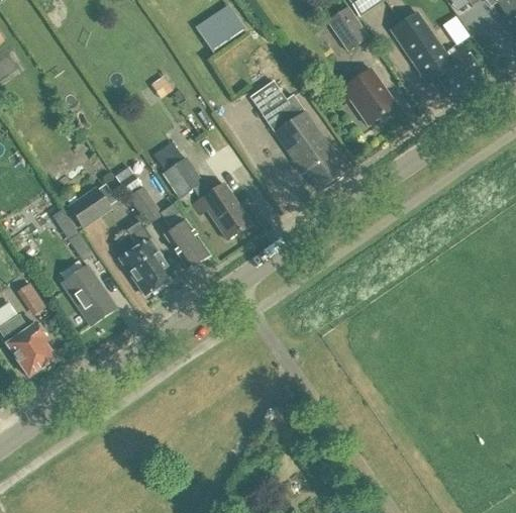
[(348,0),(357,14),(377,0),(348,0)]
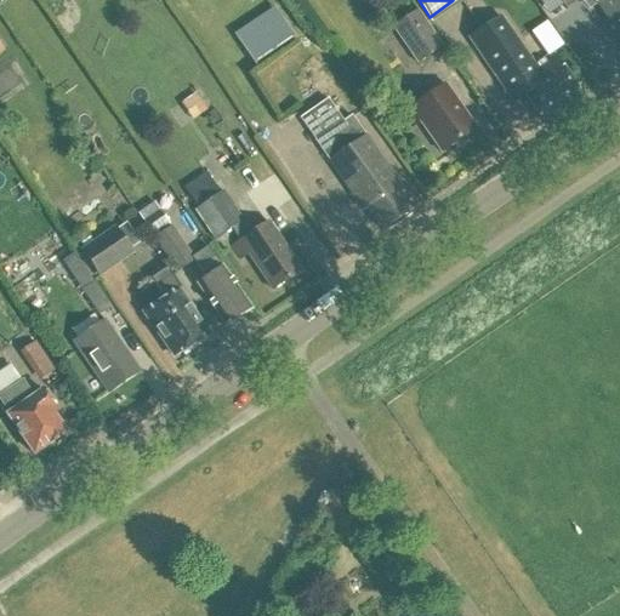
[(561,0),(566,6),(574,0),(596,0),(619,34),(619,0),(561,0)]
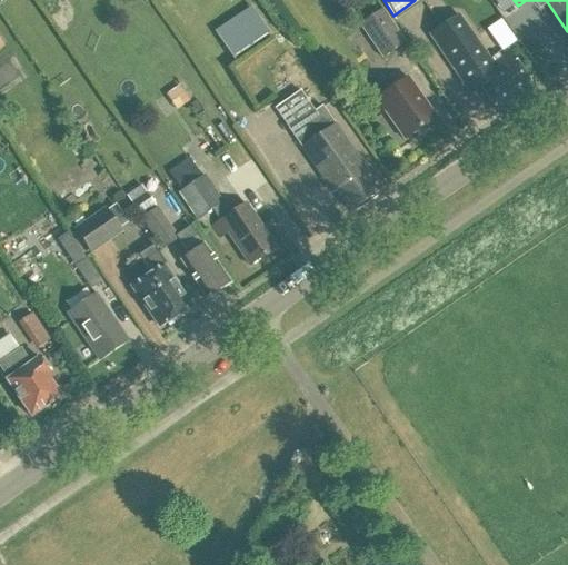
[(381,8),(359,23),(382,56),(404,40),(381,8)]
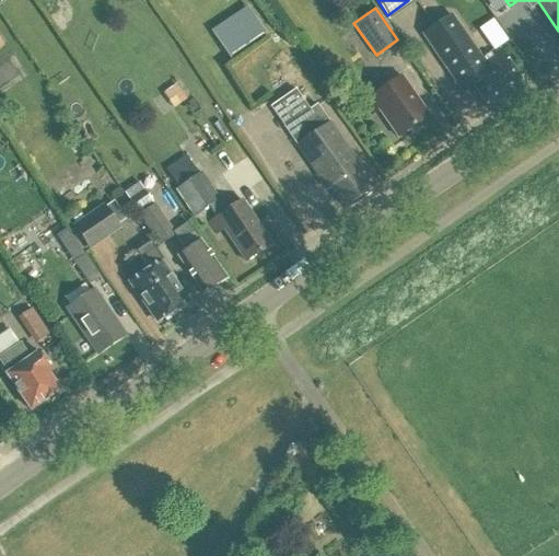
[(450,25),(429,39),(463,90),(473,83),(488,105),(522,82),(498,46),(475,61),(450,25)]
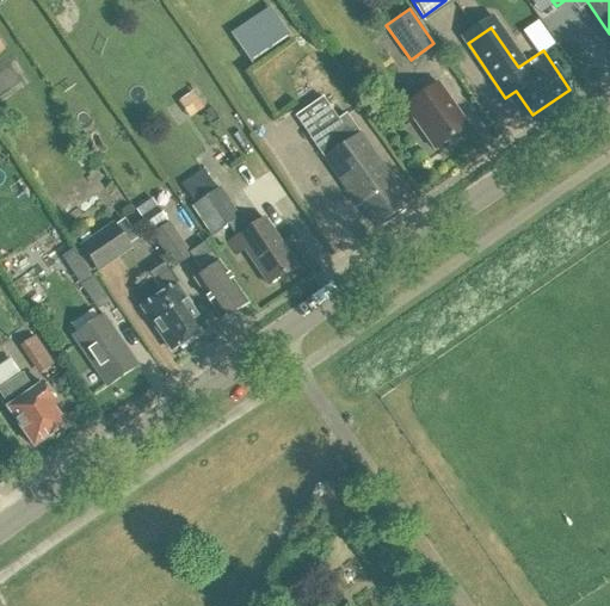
[(404,123),(412,116),(433,147),(468,124),(437,80),(395,110),(404,123)]
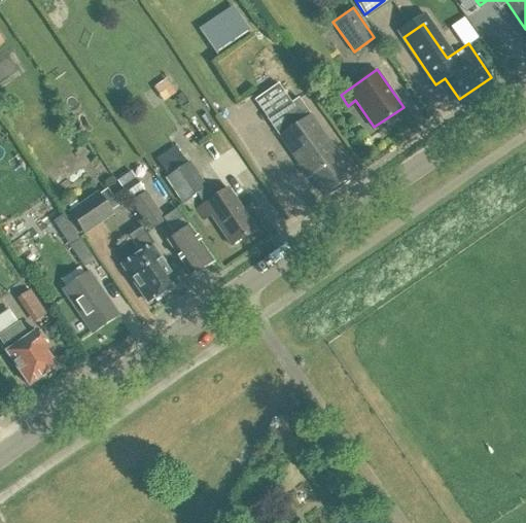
[(152,83),(162,98),(175,90),(165,74),(152,83)]
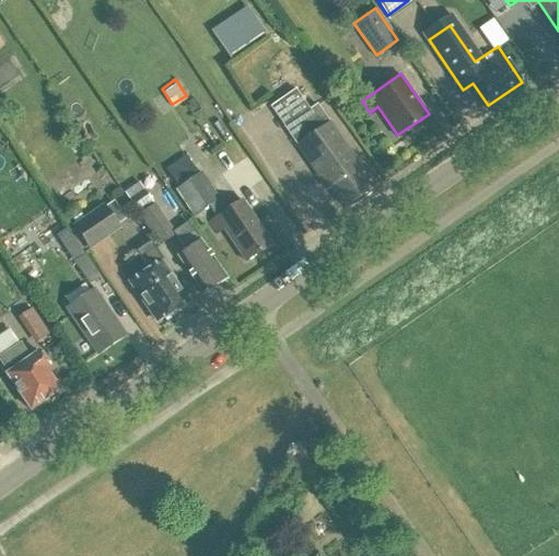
[(330,185),(344,205),(371,186),(361,172),(363,170),(317,102),(310,107),(295,87),(270,104),(327,187),(330,185)]
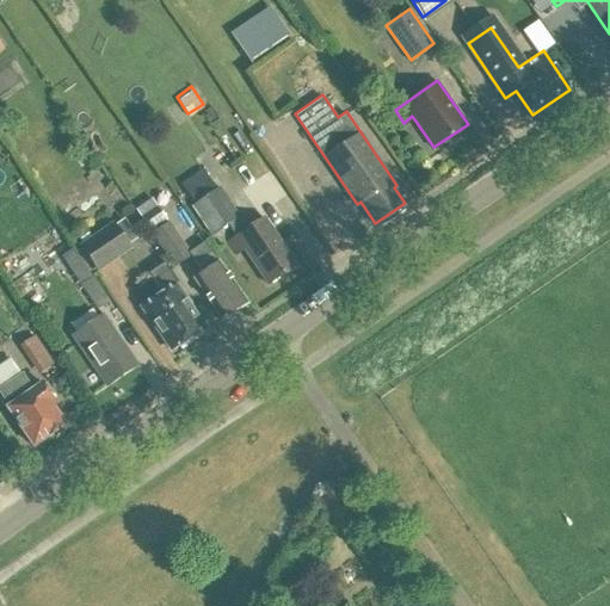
[(234,212),(215,183),(185,203),(205,233),(234,212)]
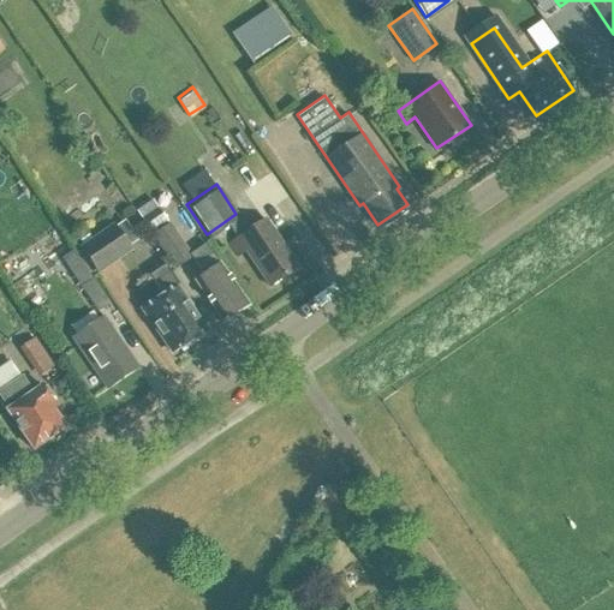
[(145,195),(130,205),(147,228),(162,217),(145,195)]
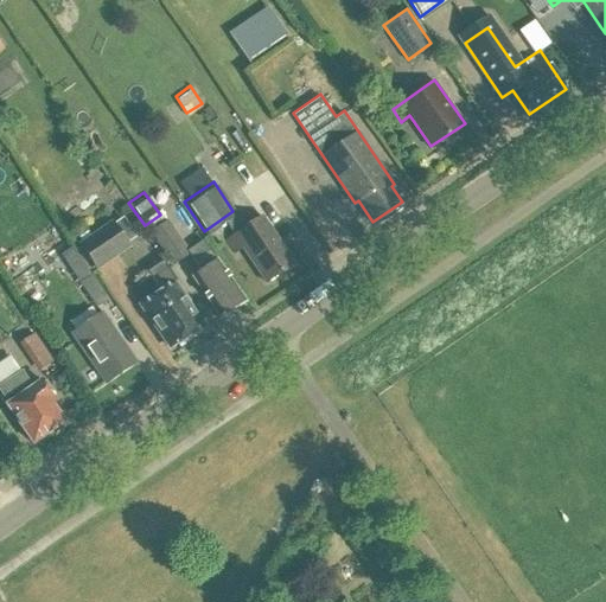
[(242,245),(266,281),(294,262),(262,215),(227,238),(235,250),(242,245)]
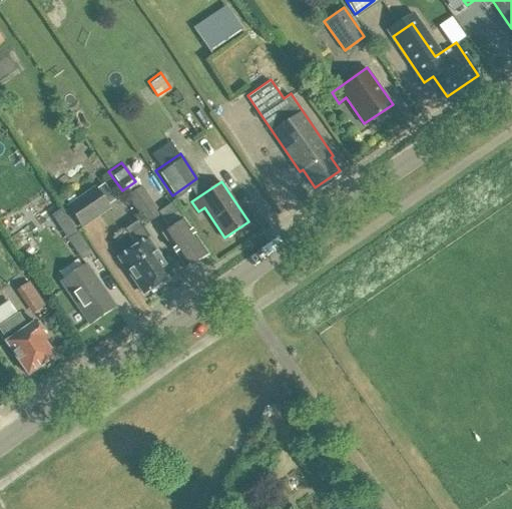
[(108,206),(93,183),(63,203),(78,226),(108,206)]
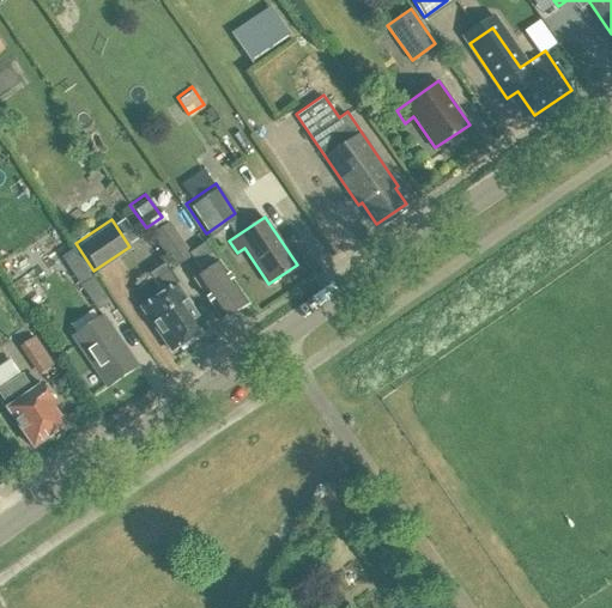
[(155,239),(173,228),(168,220),(150,232),(155,239)]
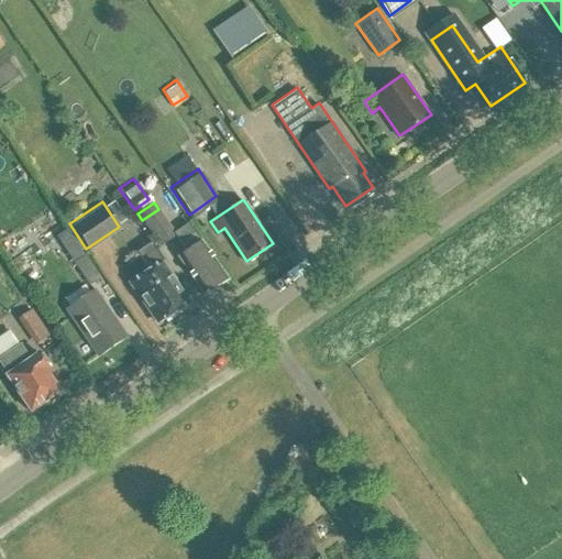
[(188,222),(174,232),(185,250),(178,254),(205,294),(227,278),(188,222)]
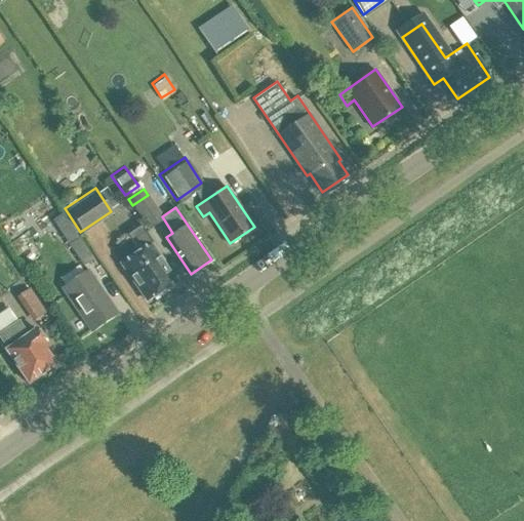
[(48,216),(65,240),(76,233),(59,208),(48,216)]
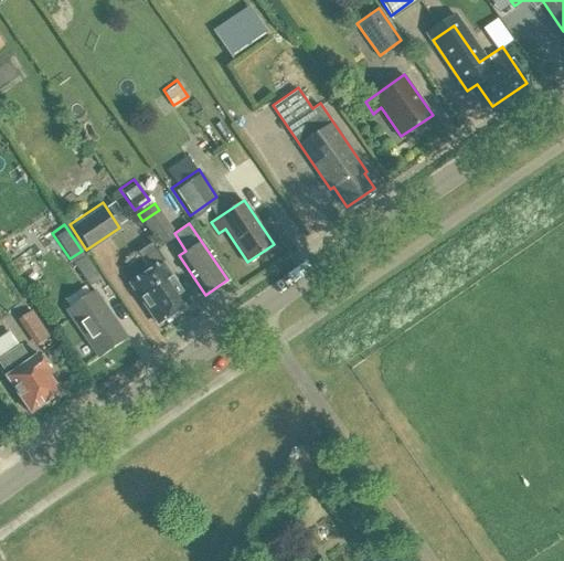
[(149,270),(131,283),(159,323),(188,302),(161,263),(165,261),(151,241),(137,251),(149,270)]
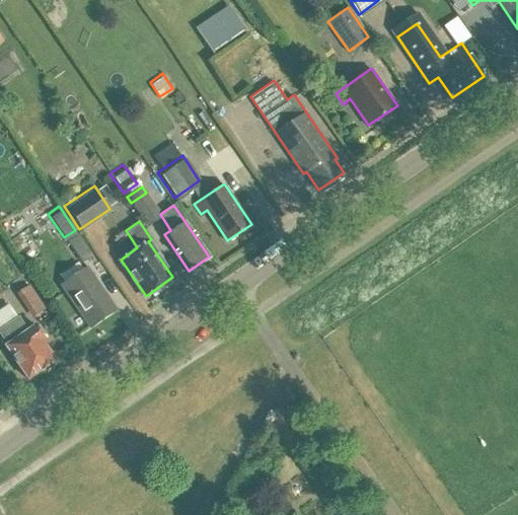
[(66,239),(81,262),(91,254),(76,232),(66,239)]
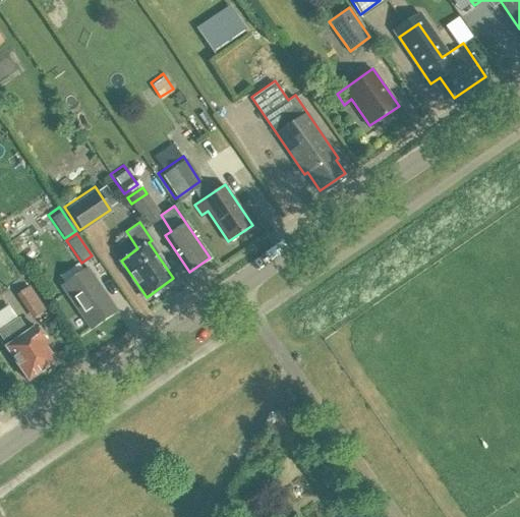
[(62,285),(92,327),(116,309),(88,268),(62,285)]
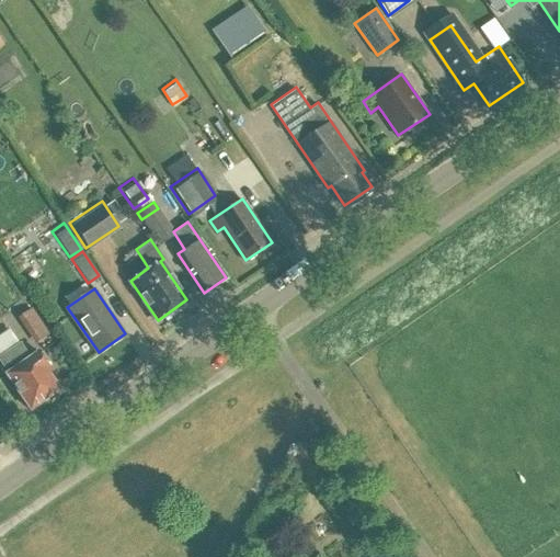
[(43,324),(27,333),(33,341),(48,331),(43,324)]
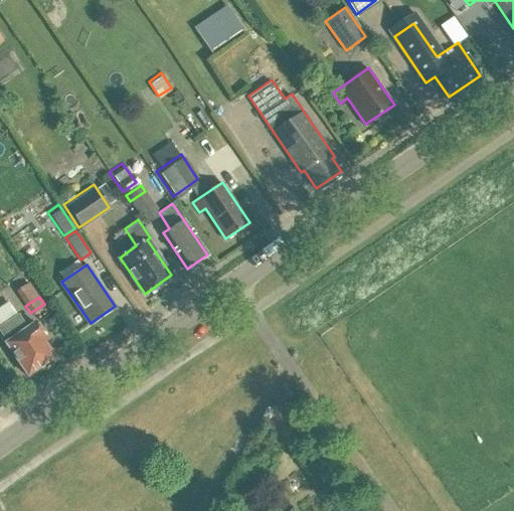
[(5,341),(28,374),(40,366),(40,367),(55,357),(40,337),(44,334),(35,321),(27,327),(18,313),(0,325),(0,331),(6,340),(5,341)]
